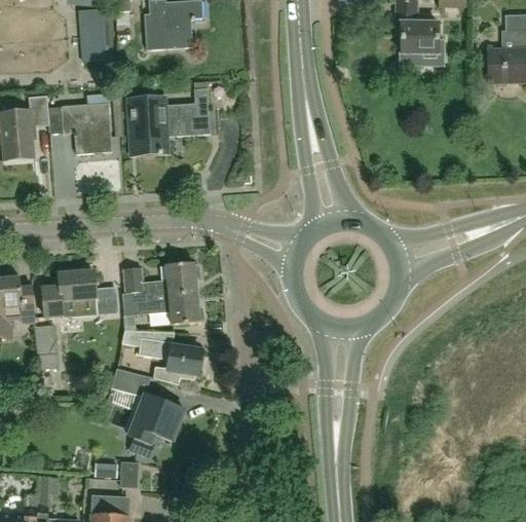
[(66,0),(66,4),(97,6),(96,8),(107,9),(108,0),(66,0)]
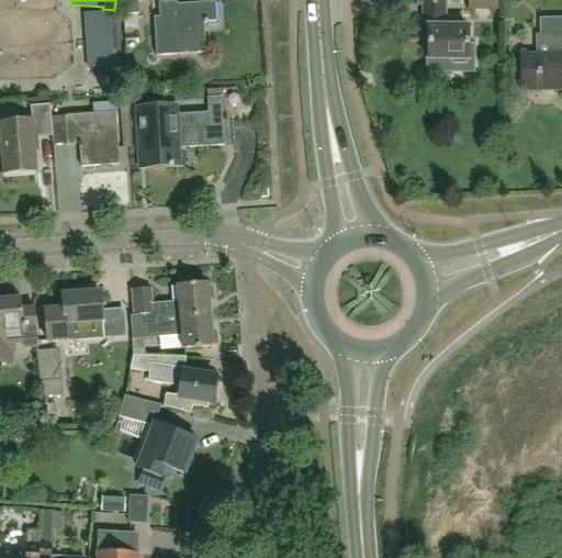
[(124,0),(125,11),(141,11),(141,0),(124,0)]
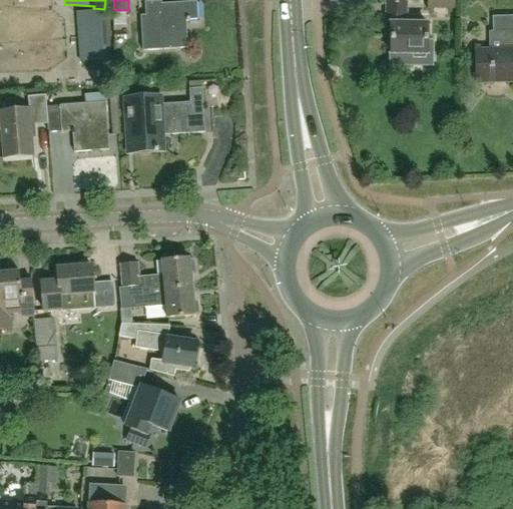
[(180,0),(162,1),(162,0),(146,0),(147,18),(142,19),(143,47),(162,46),(187,45),(186,17),(198,17),(197,0),(180,0)]
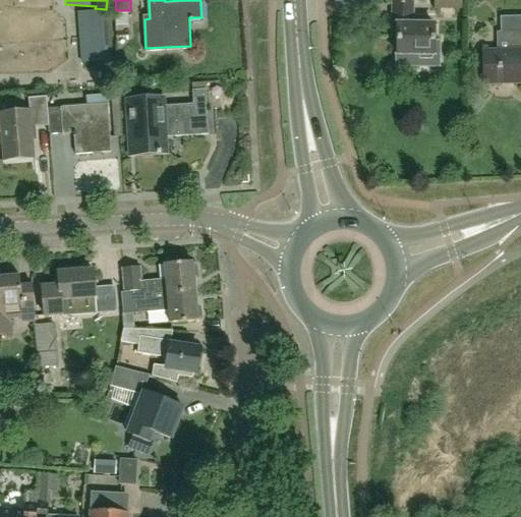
[(393,0),(392,21),(398,21),(397,52),(410,52),(410,63),(439,64),(440,40),(433,40),(433,21),(412,21),(413,0),(393,0)]
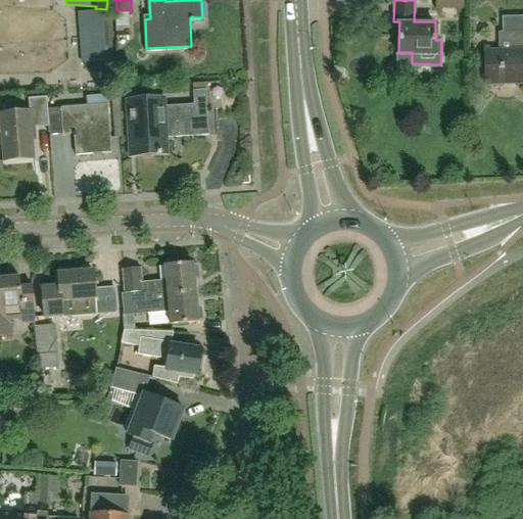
[(110,11),(99,11),(99,9),(77,10),(81,61),(103,59),(104,63),(99,65),(101,81),(114,80),(110,11)]
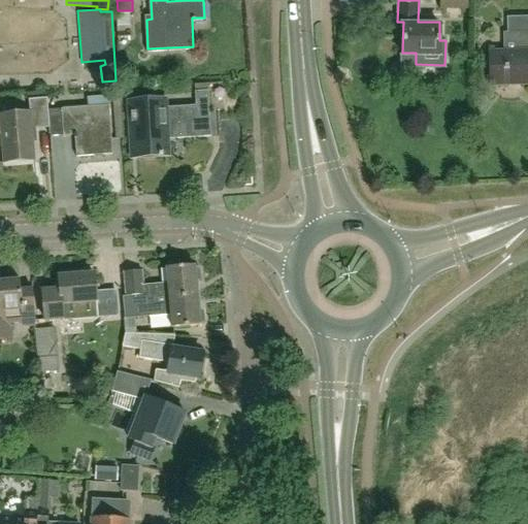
[(489,48),(490,83),(527,80),(527,13),(507,13),(507,30),(502,30),(503,48),(489,48)]
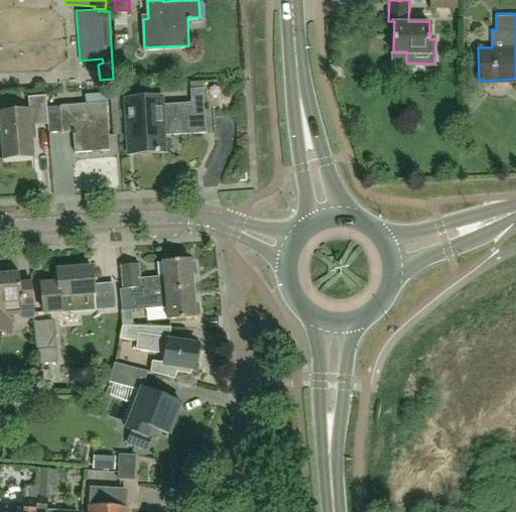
[(190,101),(169,102),(170,116),(172,116),(173,134),(206,132),(204,87),(204,78),(189,79),(189,88),(190,101)]
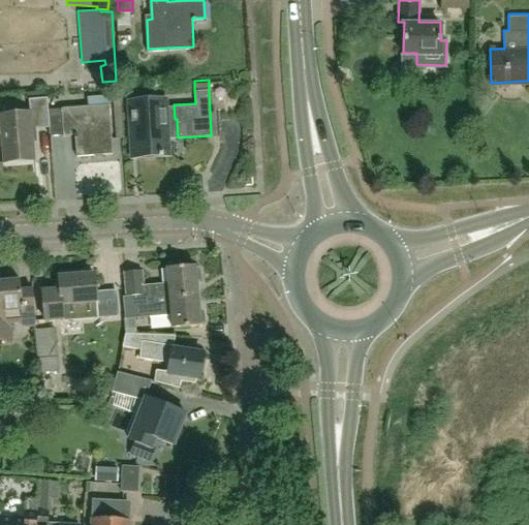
[(86,95),(87,104),(62,105),(63,133),(75,132),(76,154),(112,152),(109,102),(109,93),(86,95)]
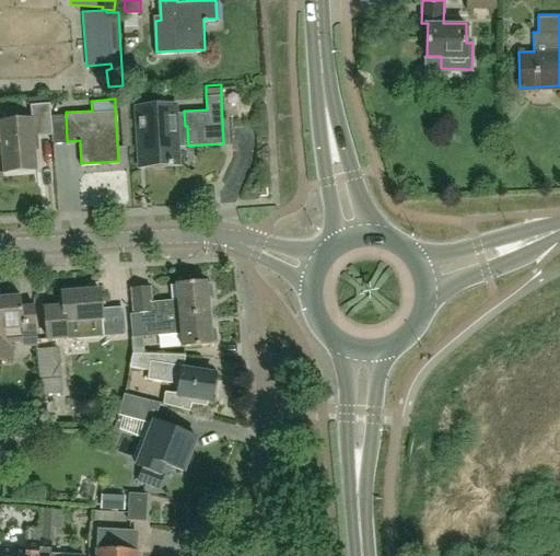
[(31,103),(32,116),(0,118),(0,138),(1,138),(3,170),(36,166),(34,135),(51,132),(49,101),(31,103)]
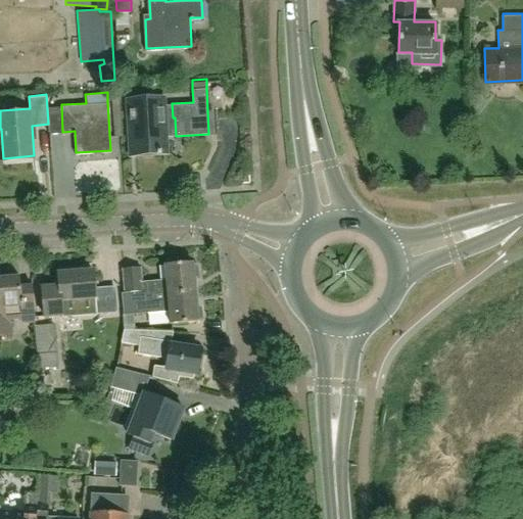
[(173,118),(172,103),(162,103),(161,97),(127,99),(130,153),(164,151),(164,136),(176,136),(175,118),(173,118)]
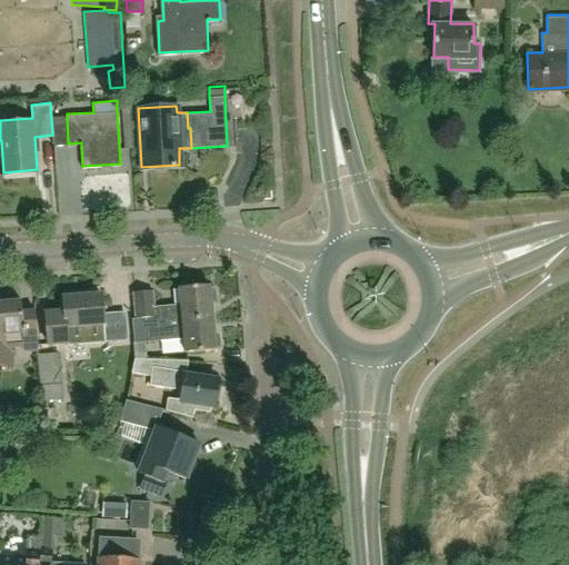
[(252,145),(252,121),(240,121),(240,145),(252,145)]
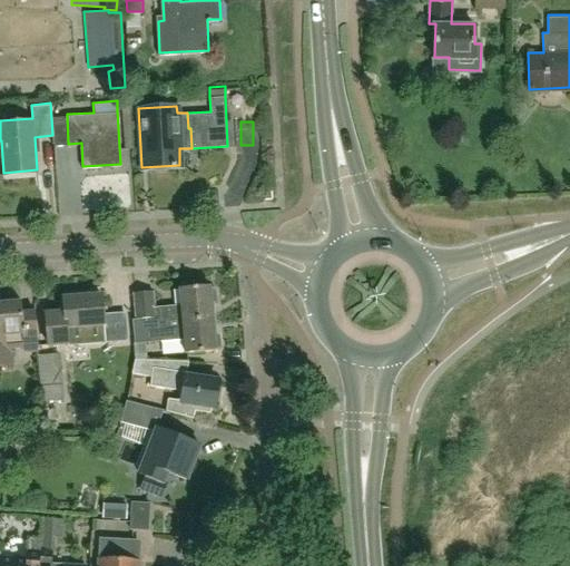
[(153,289),(138,290),(133,291),(135,316),(155,314),(160,314),(160,321),(165,321),(165,327),(183,325),(182,319),(212,316),(210,301),(216,298),(215,286),(209,284),(209,283),(179,285),(180,302),(154,304),(153,289)]
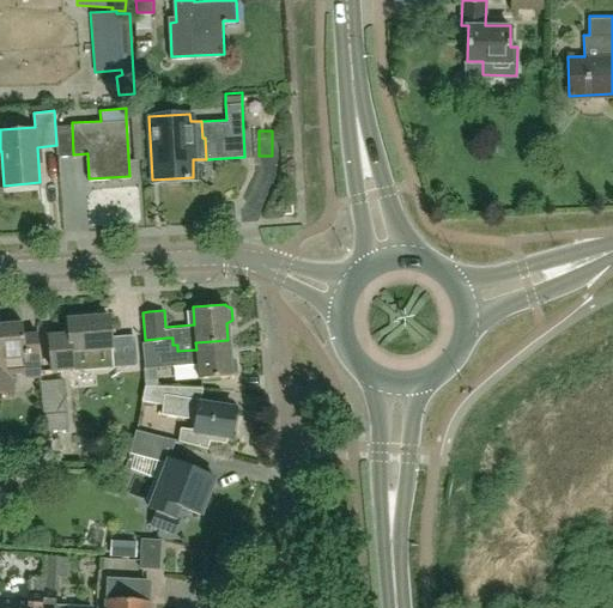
[(67,317),(68,332),(48,333),(50,369),(73,368),(72,348),(119,346),(120,365),(137,364),(134,334),(111,335),(110,315),(67,317)]
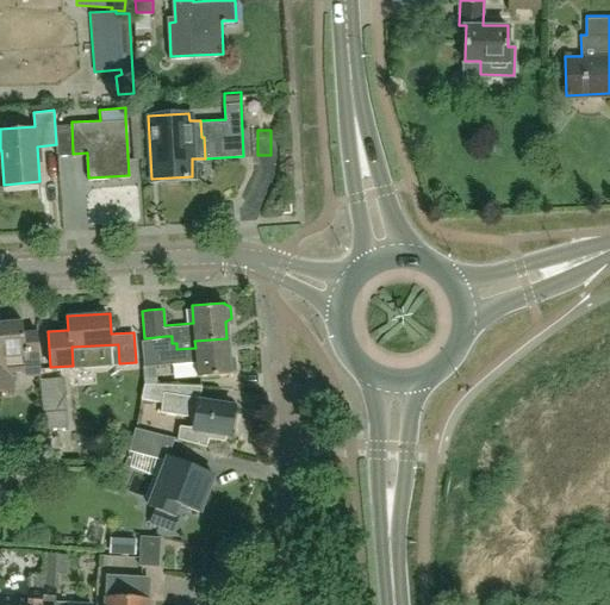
[(23,319),(0,320),(0,390),(13,390),(12,370),(25,369),(25,374),(41,373),(37,329),(24,331),(23,319)]
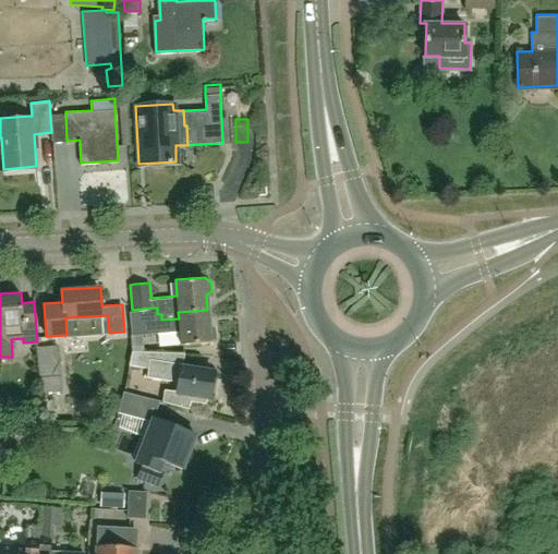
[(152,308),(132,310),(129,310),(131,332),(142,332),(179,328),(180,344),(209,341),(209,340),(215,337),(214,326),(208,324),(207,310),(178,312),(179,318),(161,320),(161,314),(157,314),(157,308),(152,308)]
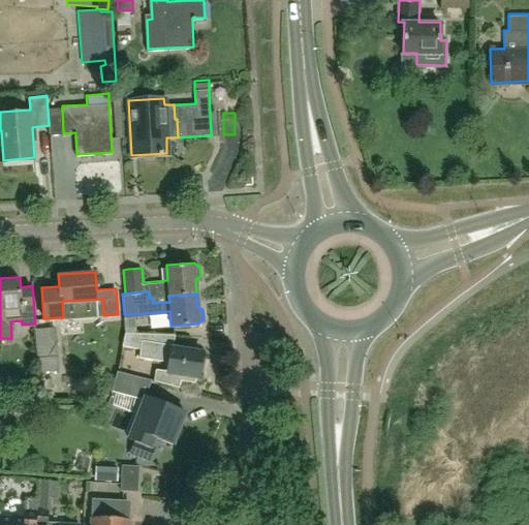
[(136,333),(134,314),(124,314),(124,333),(136,333)]
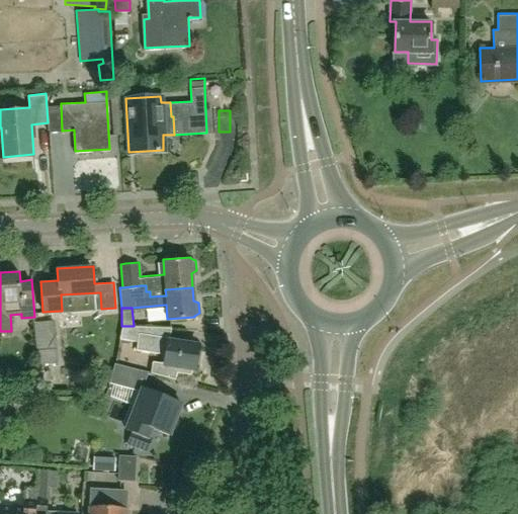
[(34,320),(36,349),(38,362),(58,360),(57,347),(55,319),(34,320)]
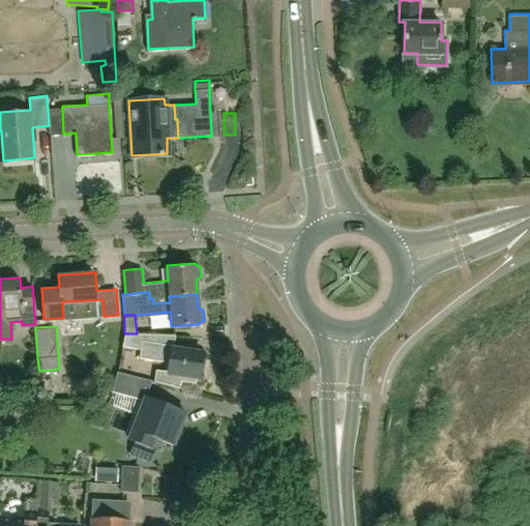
[(139,357),(167,361),(165,370),(155,369),(153,381),(179,387),(181,379),(195,381),(196,377),(200,377),(204,353),(173,348),(175,334),(137,333),(124,333),(121,346),(141,349),(139,357)]
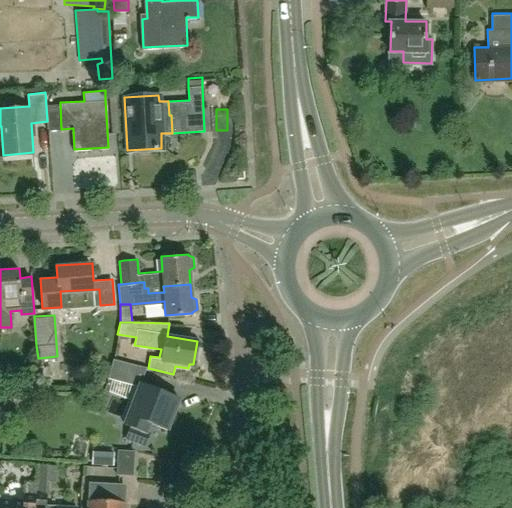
[(109,377),(133,383),(139,364),(114,358),(109,377)]
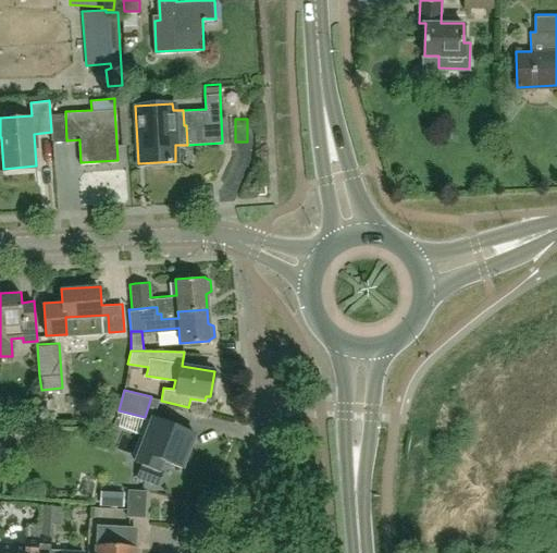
[(152,417),(136,459),(144,463),(138,476),(158,483),(163,470),(156,468),(160,457),(183,467),(196,434),(152,417)]
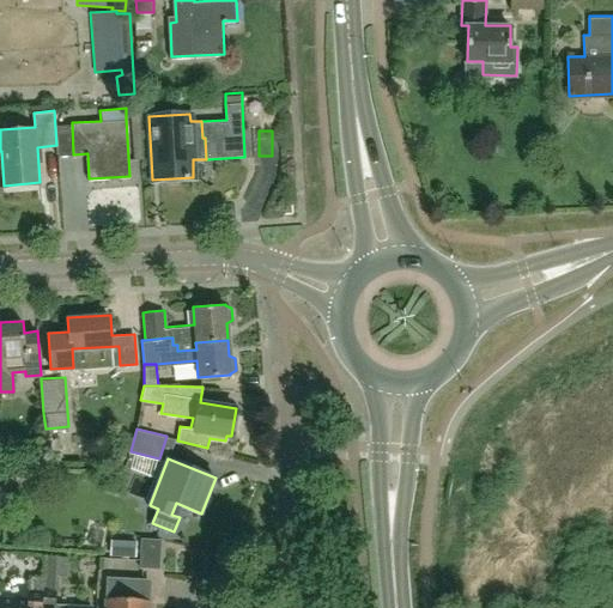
[(141,536),(139,566),(161,567),(162,537),(141,536)]
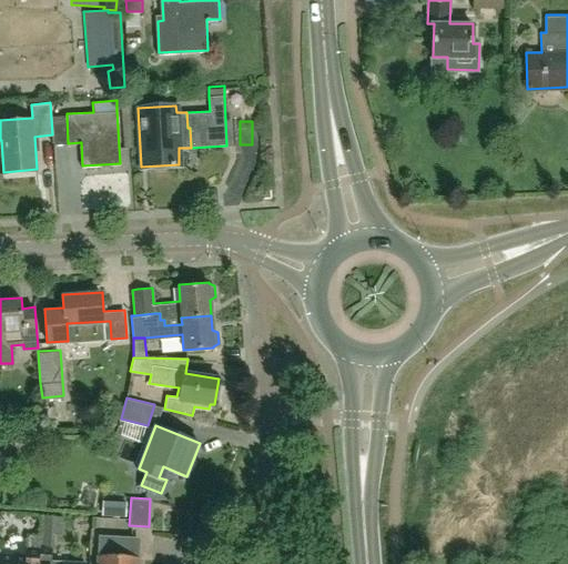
[(40,534),(39,563),(84,563),(85,563),(51,561),(51,549),(54,549),(57,513),(42,512),(40,534)]
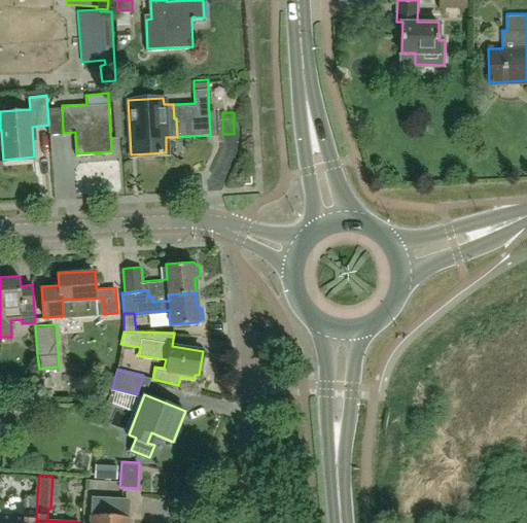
[(26,508),(25,513),(0,511),(0,522),(36,522),(37,495),(27,495),(26,508)]
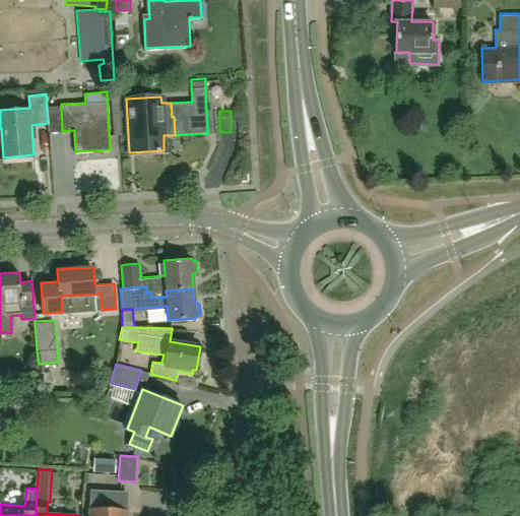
[(90,515),(125,515),(126,493),(91,491),(90,515)]
